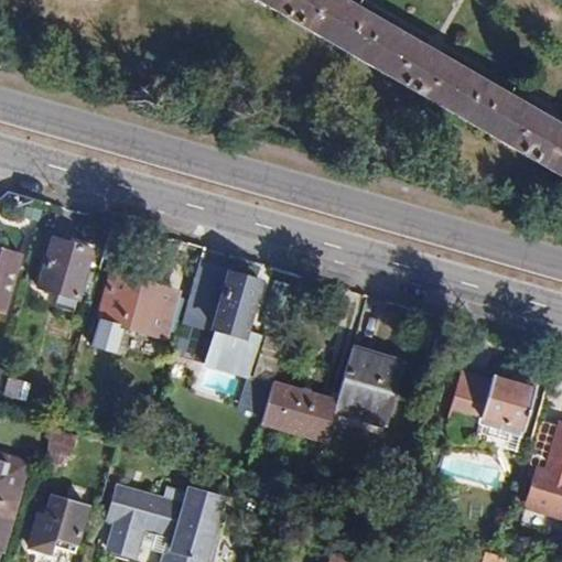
[(252,0),(561,177),(561,127),(553,121),(555,117),(550,114),(542,108),(539,114),(434,53),(438,49),(431,44),(424,41),(421,45),(342,0),(252,0)]
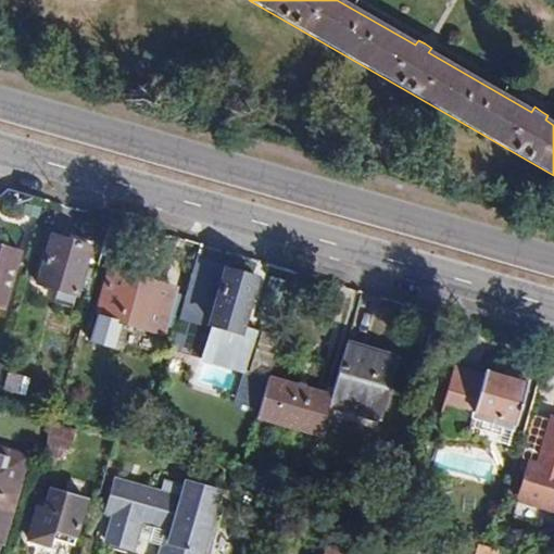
[(96,242),(55,230),(41,278),(80,290),(96,242)]
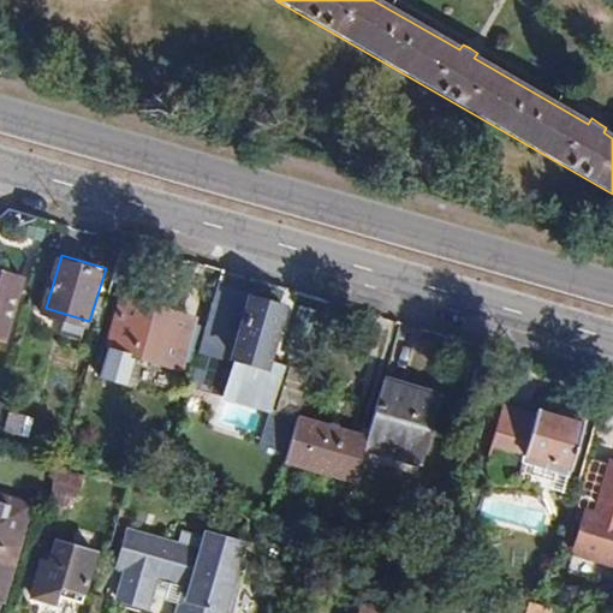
[(0,338),(6,340),(25,275),(0,267),(0,338)]
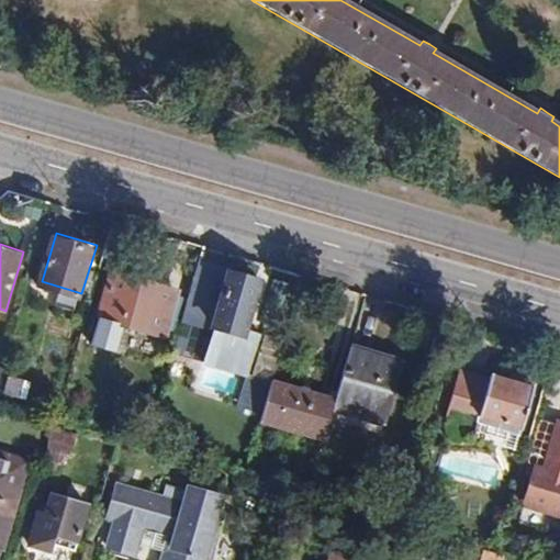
[(177,286),(114,267),(101,311),(164,329),(177,286)]
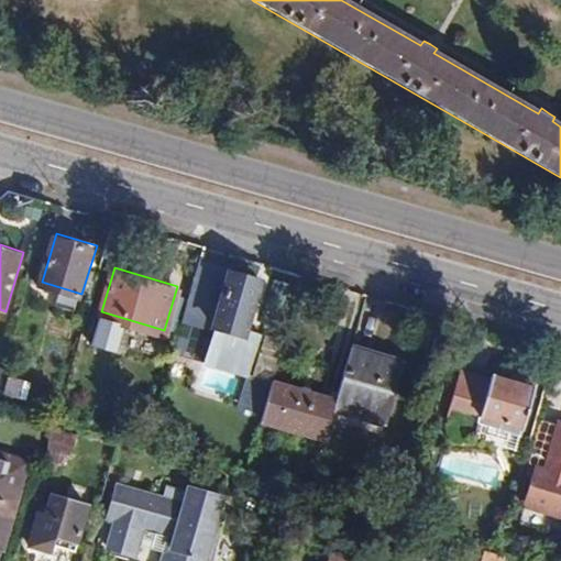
[(257,281),(231,273),(215,329),(241,337),(257,281)]
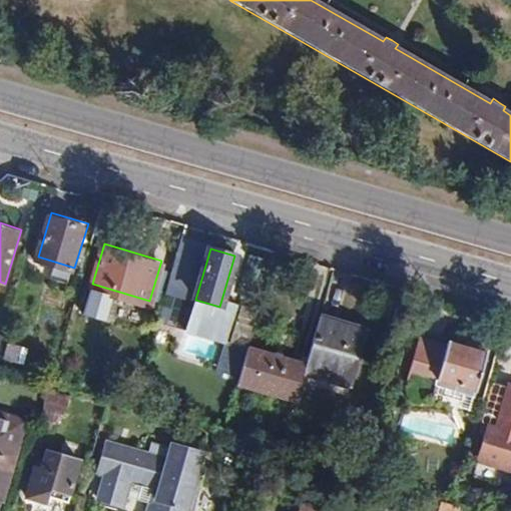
[(321,315),(307,364),(302,380),(346,393),(364,328),(321,315)]
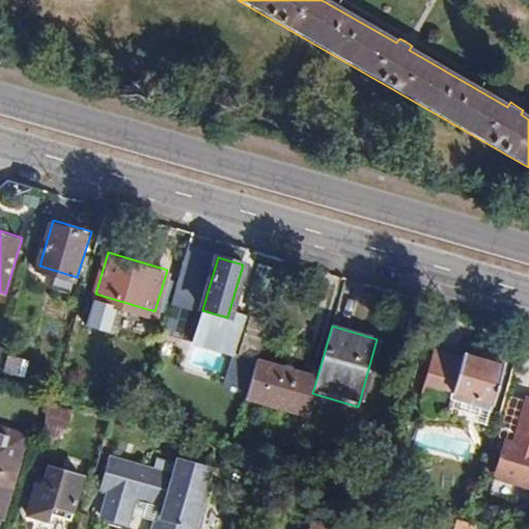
[(194,349),(192,362),(226,368),(228,354),(194,349)]
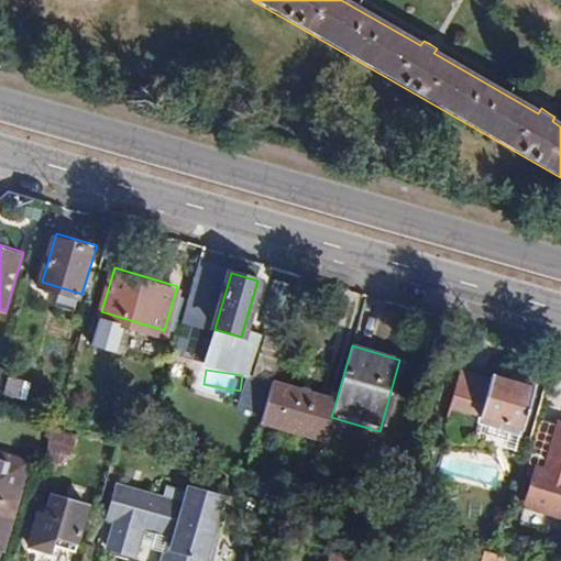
[(536,384),(493,372),(475,433),(518,447),(536,384)]
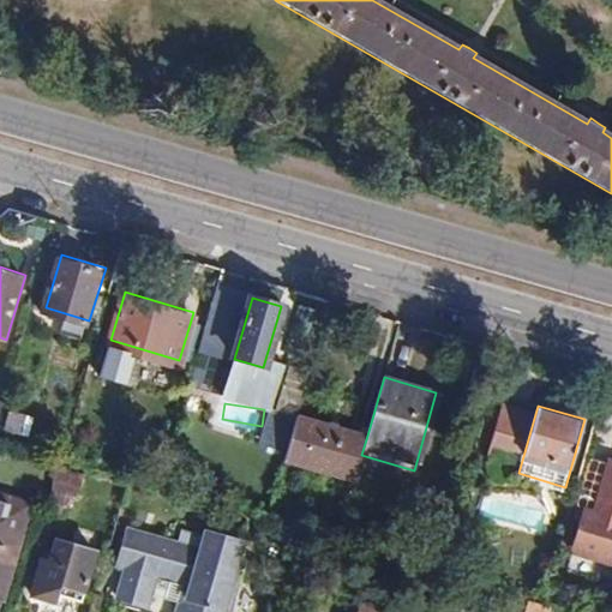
[(367,436),(299,415),(286,460),(354,479),(361,455),(367,436)]
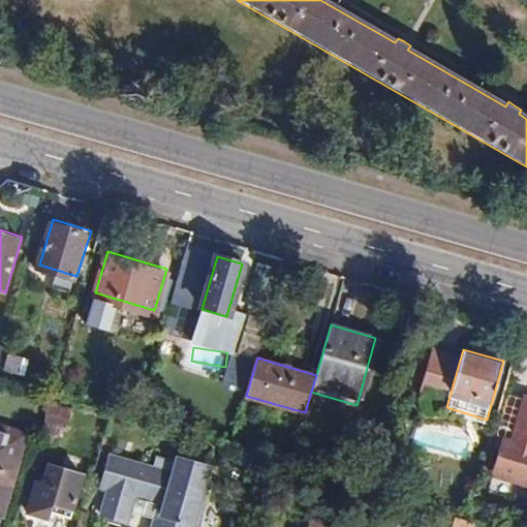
[(79,404),(55,398),(44,435),(57,439),(59,432),(63,433),(66,421),(73,423),(79,404)]
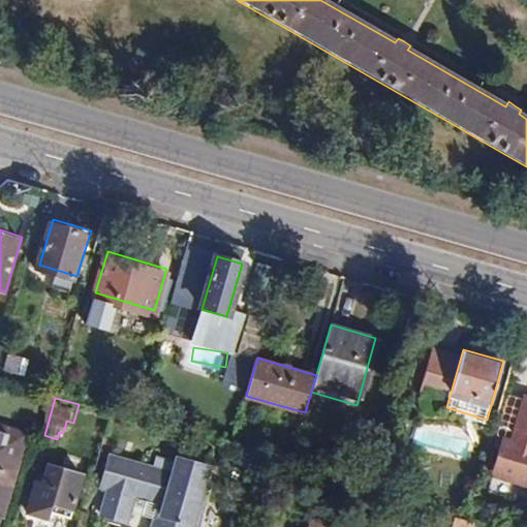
[(526,398),(514,439),(526,442),(526,398)]
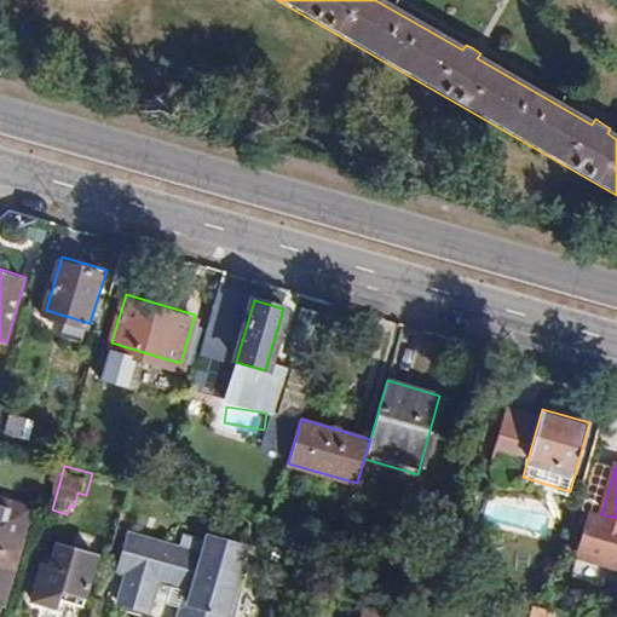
[(0,593),(10,597),(38,502),(0,490),(0,593)]
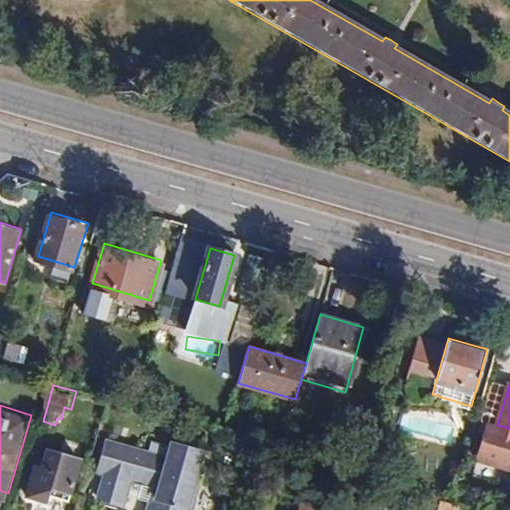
[(159,429),(154,449),(171,454),(175,440),(176,434),(159,429)]
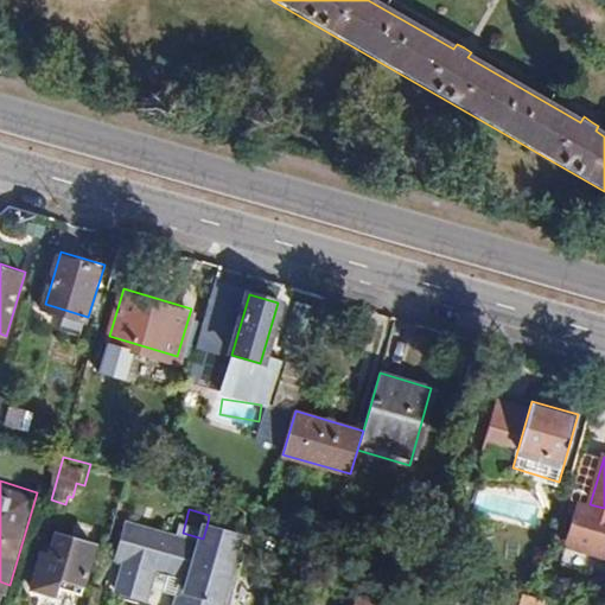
[(203,539),(183,533),(133,518),(122,553),(128,554),(120,584),(151,592),(159,564),(188,572),(178,604),(229,604),(240,568),(234,567),(243,533),(208,522),(203,539)]
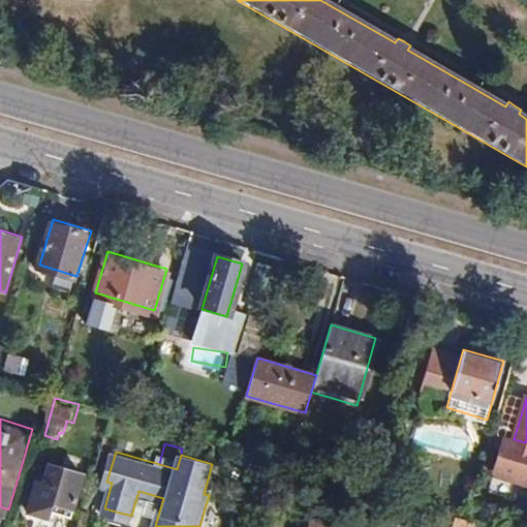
[(87,470),(53,460),(48,478),(40,476),(32,507),(53,514),(55,506),(73,513),(87,470)]
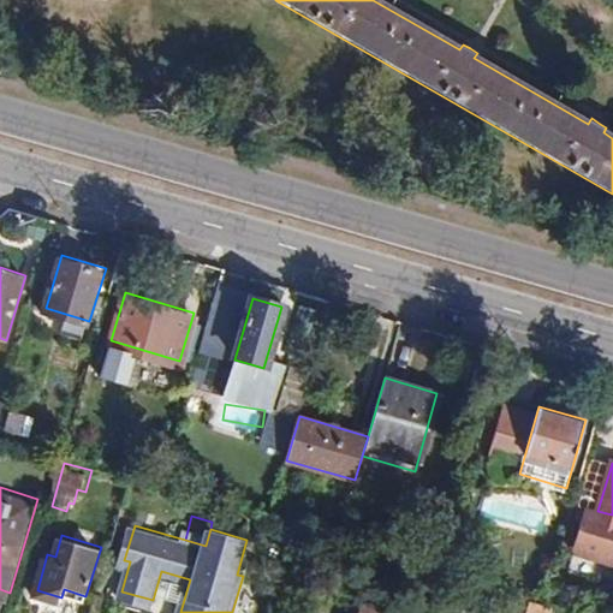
[(433,565),(426,563),(421,576),(428,578),(433,565)]
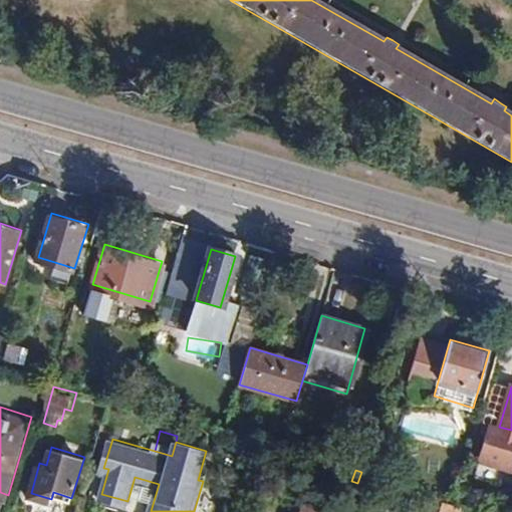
[(361,472),(357,483),(363,485),(366,473),(361,472)]
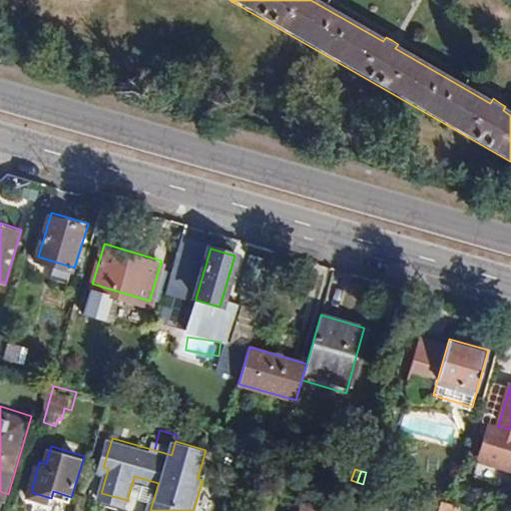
[(337,510),(338,508),(307,499),(303,510),(337,510)]
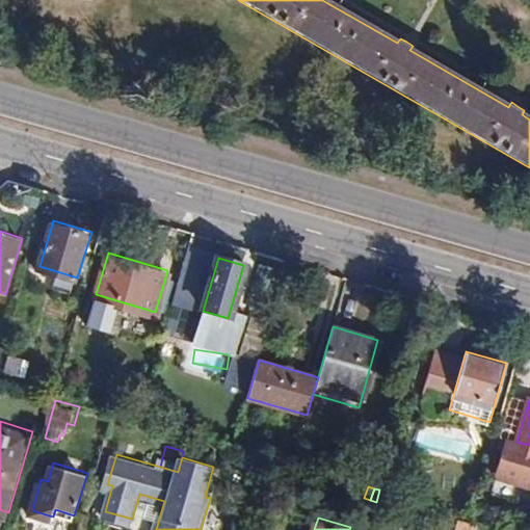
[(473,529),(475,525),(457,520),(453,529),(473,529)]
